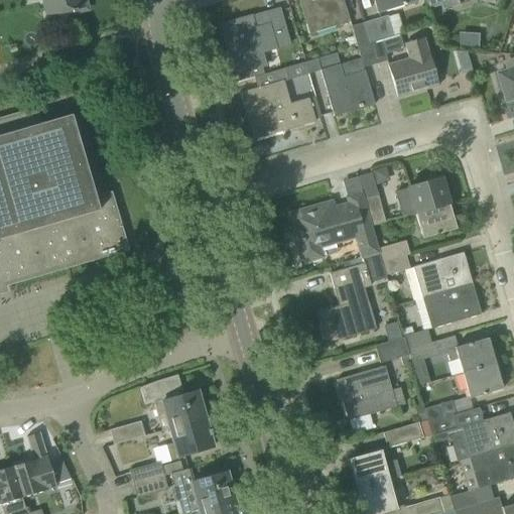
[(44,0),(47,14),(73,9),(74,12),(89,8),(87,0),(44,0)]
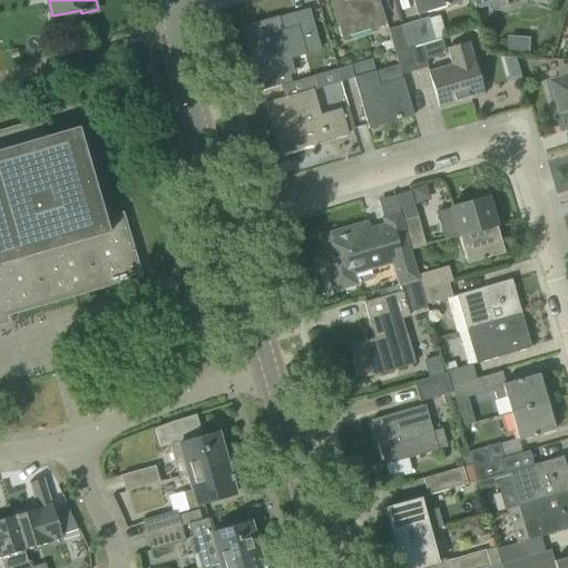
[(332,0),(339,21),(343,36),(388,22),(381,0),(332,0)]
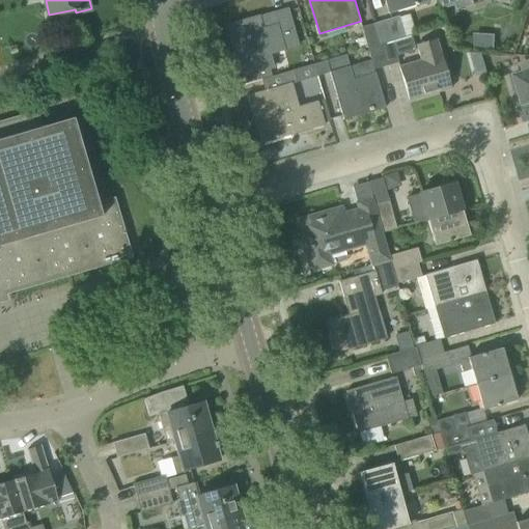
[(386,0),(389,11),(428,0),(386,0)]
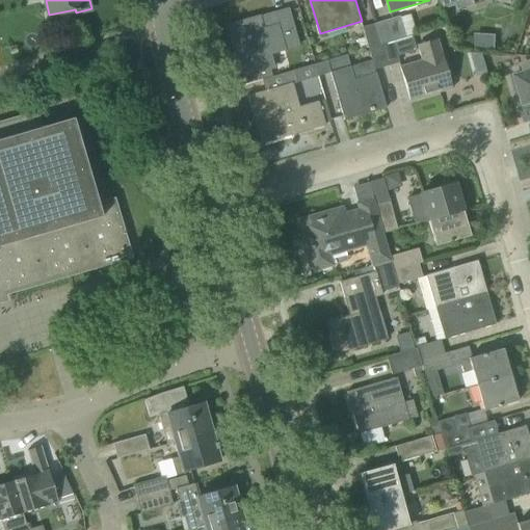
[(455,0),(458,8),(477,3),(476,0),(455,0)]
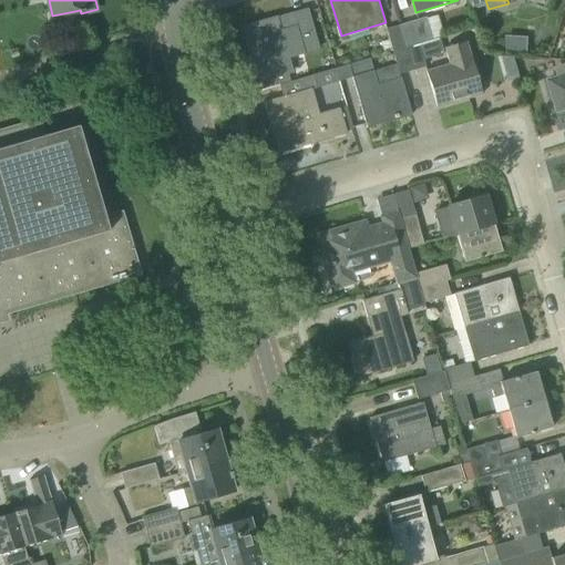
[(277,17),(244,27),(259,81),(262,80),(264,88),(279,83),(290,80),(288,72),(293,71),(288,55),(318,47),(308,9),(277,18),(277,17)]
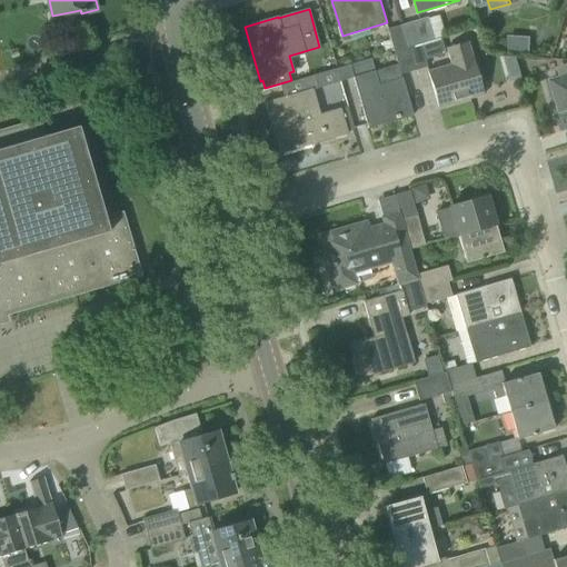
[(401,23),(408,46),(436,38),(436,37),(428,16),(401,23)]
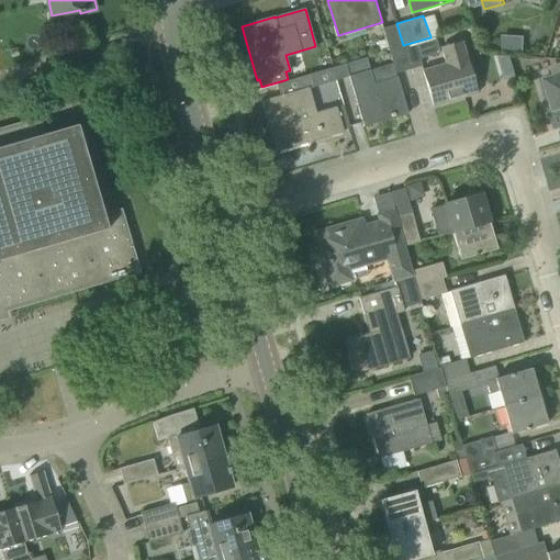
[(383,26),(390,49),(403,45),(396,23),(383,26)]
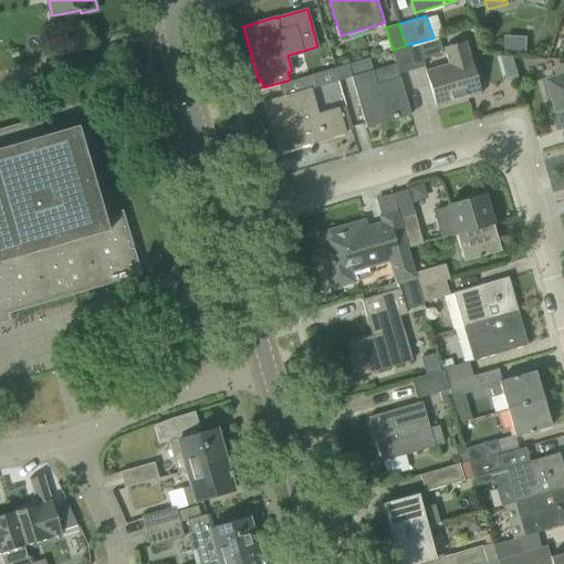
[(445,52),(442,47),(440,35),(434,37),(434,38),(406,45),(413,69),(426,65),(424,58),(445,52)]
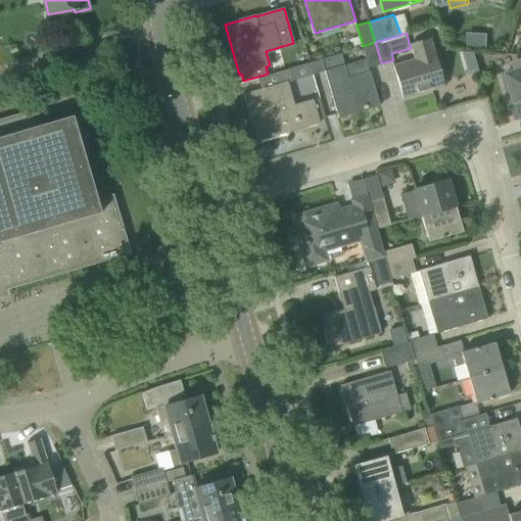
[(445,87),(431,37),(411,42),(416,57),(394,63),(405,98),(445,87)]
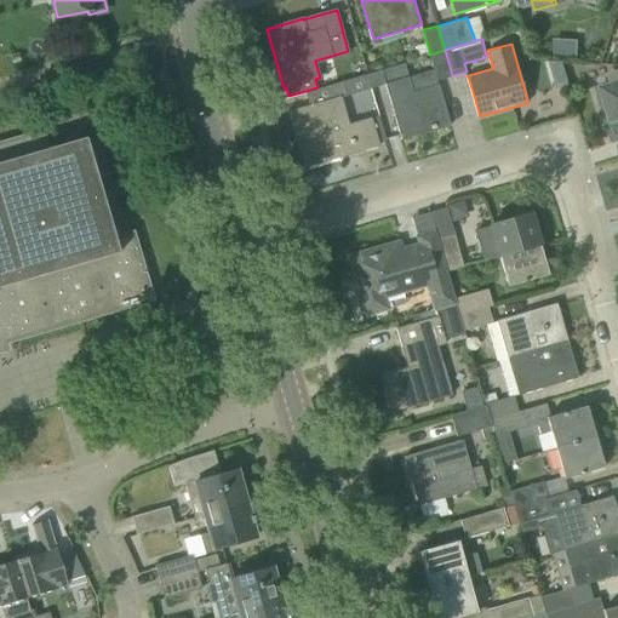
[(438,79),(452,75),(445,50),(430,55),(438,79)]
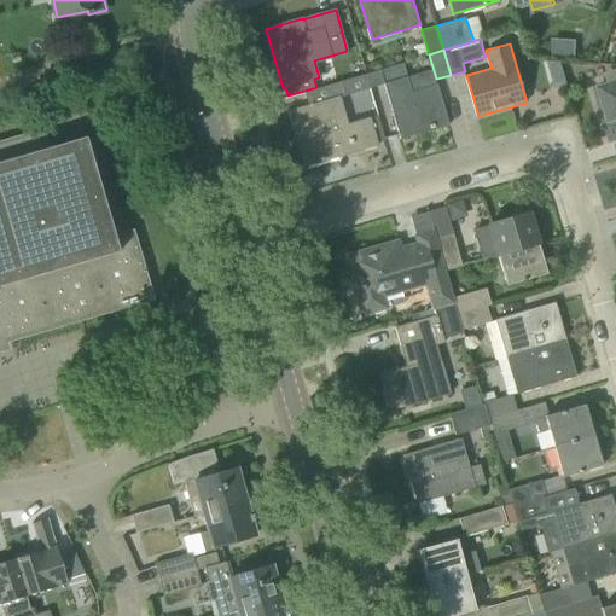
[(412,89),(408,75),(405,63),(382,69),(385,81),(401,138),(449,125),(437,82),(412,89)]
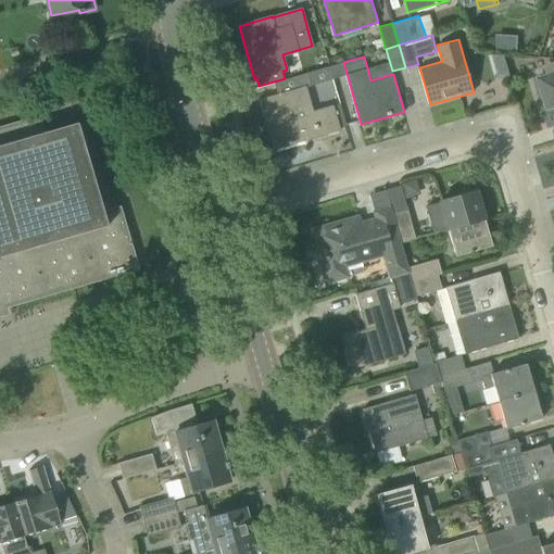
[(278,93),(260,99),(268,128),(263,130),(267,148),(273,146),(274,149),(341,130),(340,127),(348,125),(341,103),(334,105),(334,104),(314,110),(307,86),(335,78),(330,65),(285,78),(274,82),(278,93)]
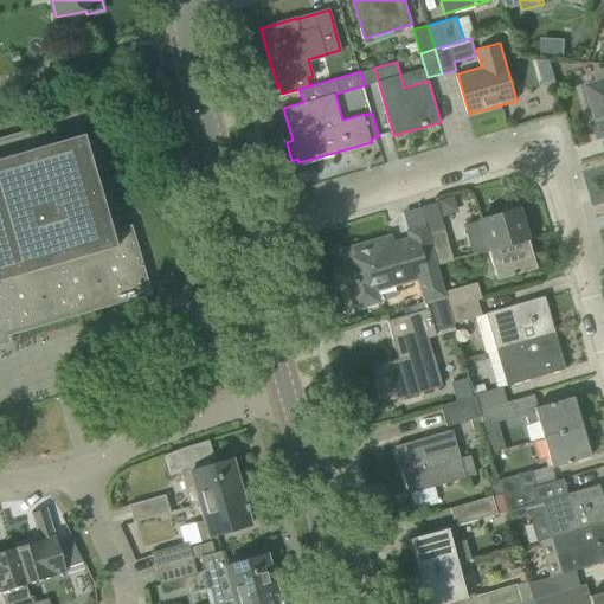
[(603,79),(588,84),(598,117),(603,116),(603,79)]
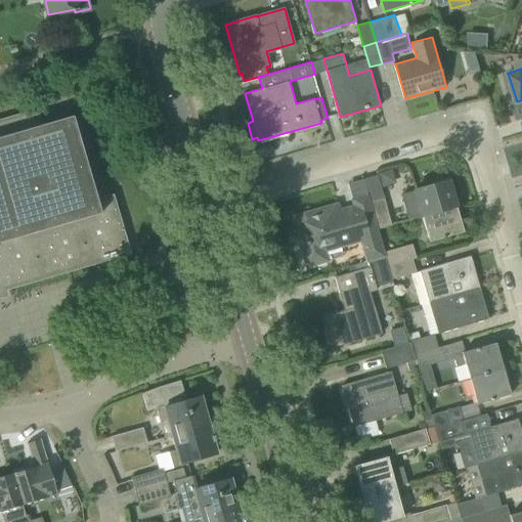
[(0,292),(132,253),(115,193),(97,199),(74,116),(43,125),(38,107),(0,119),(0,292)]
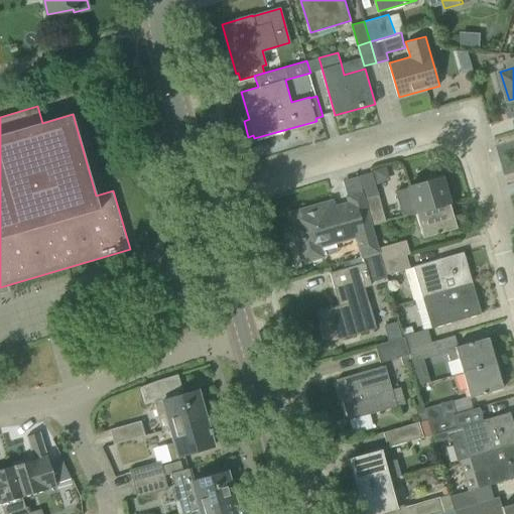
[(403,216),(416,212),(450,203),(442,176),(409,186),(396,190),(403,216)]
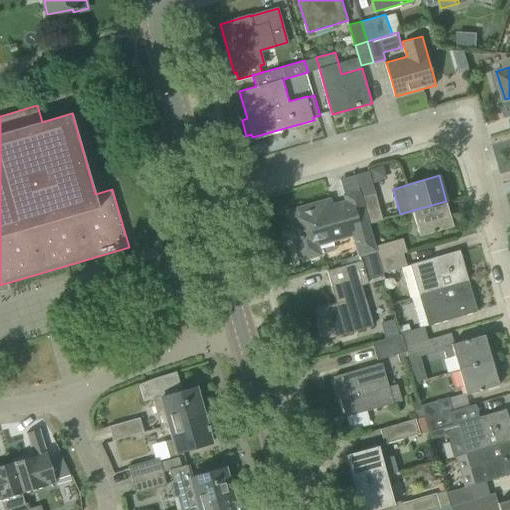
[(330,199),(286,211),(292,229),(301,261),(322,254),(320,244),(354,234),(359,254),(360,255),(360,254),(377,249),(376,245),(369,223),(362,196),(360,190),(345,194),(347,201),(332,205),(330,199)]
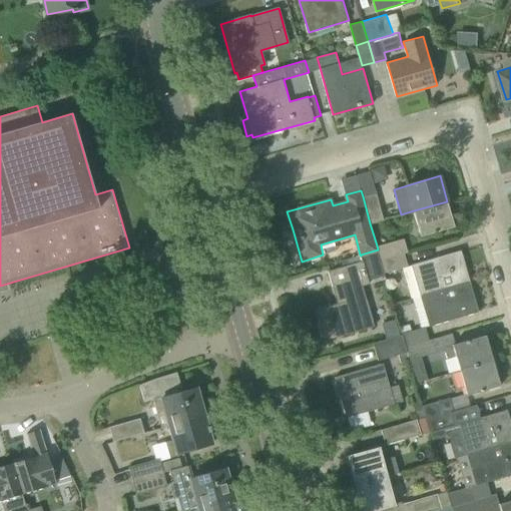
[(377,192),(363,196),(371,223),(384,218),(382,212),(377,192)]
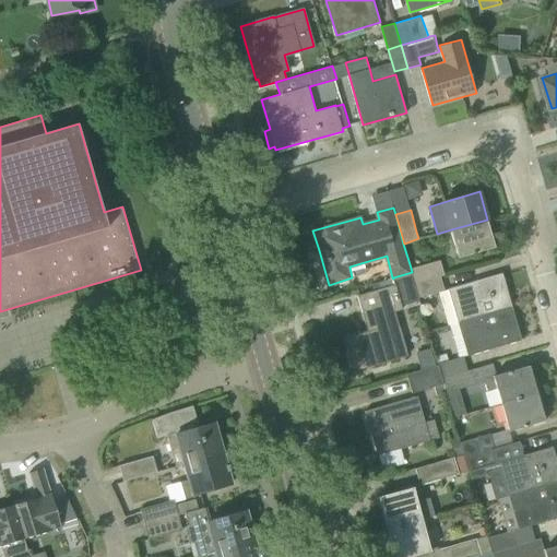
[(487,220),(451,229),(460,258),(496,247),(487,220)]
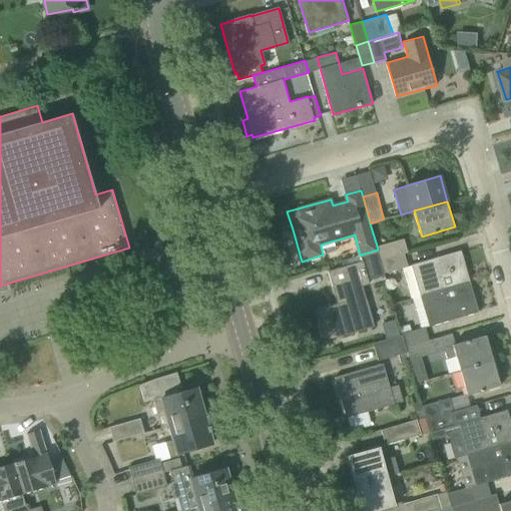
[(377,245),(378,249),(381,260),(405,252),(408,251),(404,237),(377,245)]
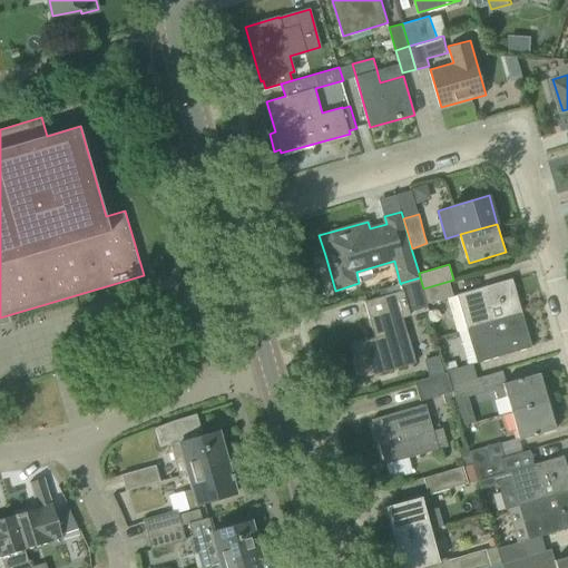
[(458,294),(468,327),(522,312),(512,278),(458,294)]
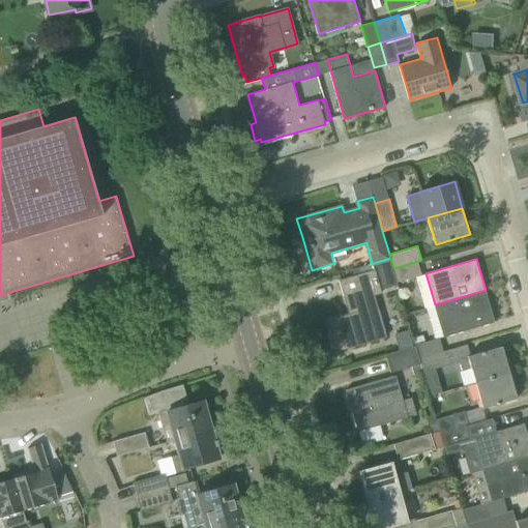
[(418,261),(393,268),(398,282),(421,274),(418,261)]
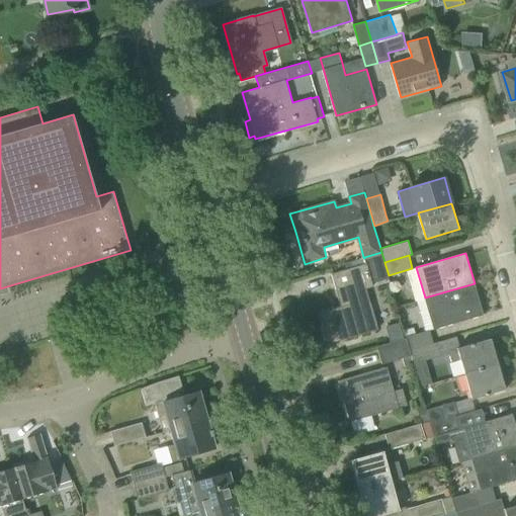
[(363,257),(350,261),(352,267),(366,263),(364,257),(364,258),(363,257)]
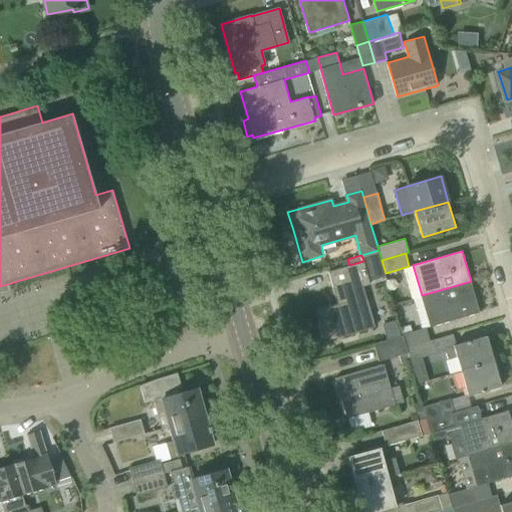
[(329,271),(338,304),(316,310),(325,341),(375,326),(363,285),(370,283),(363,261),(349,265),(329,271)]
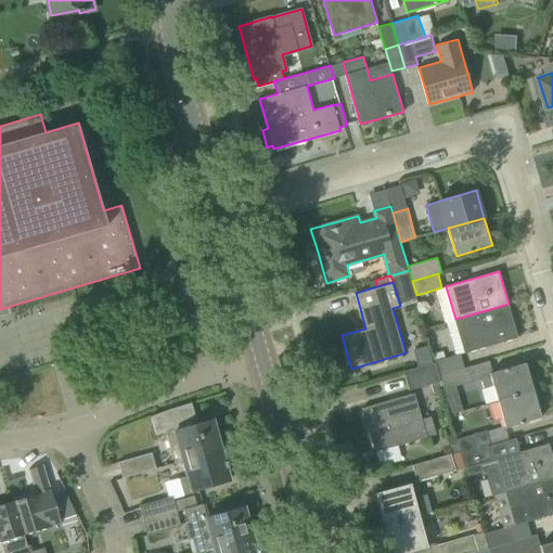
[(509,304),(455,319),(465,352),(518,337),(509,304)]
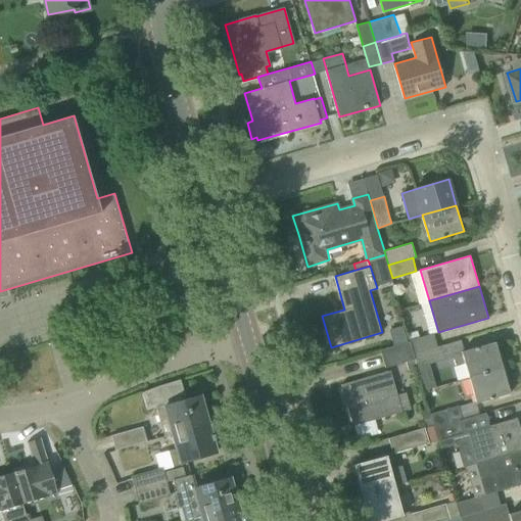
[(434,333),(410,340),(414,353),(438,345),(434,333)]
